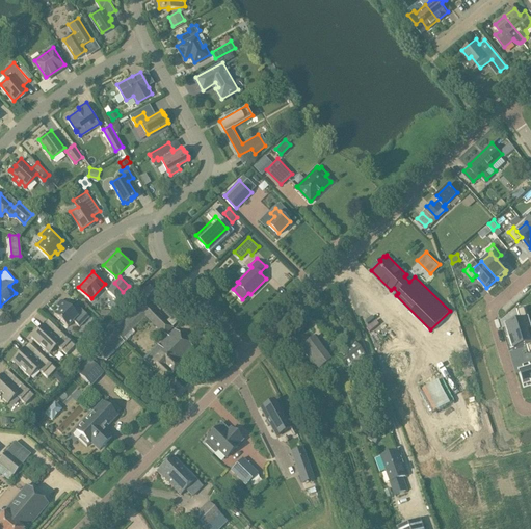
[(114,283),(108,289),(117,297),(123,292),(114,283)]
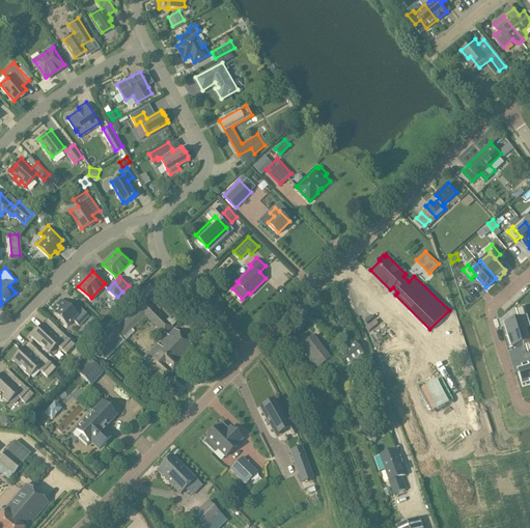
[(54,311),(67,325),(74,318),(80,324),(89,313),(74,299),(68,304),(62,298),(57,303),(60,305),(54,311)]
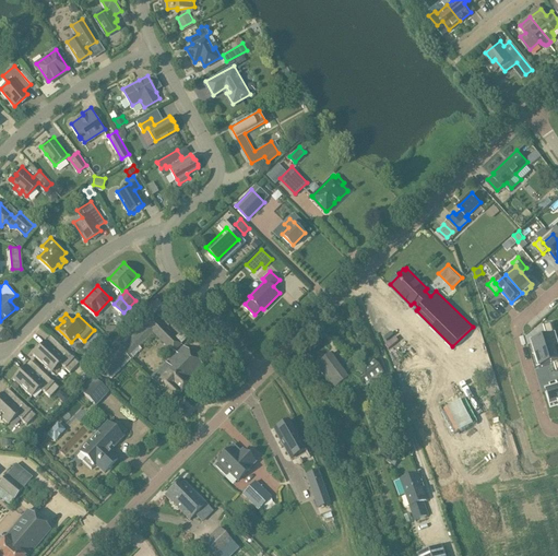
[(102,366),(113,376),(133,354),(141,346),(139,344),(162,321),(153,314),(102,366)]
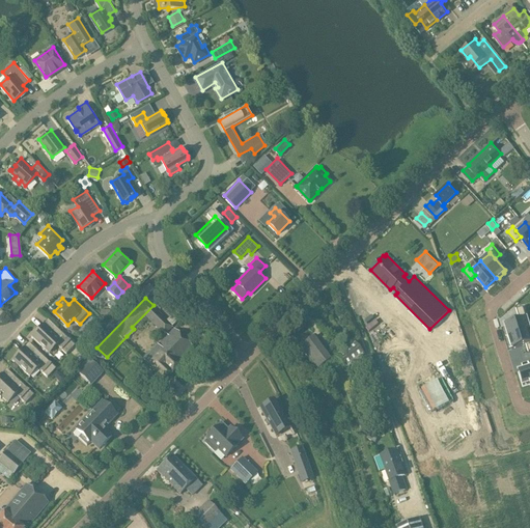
[(506,326),(504,326),(506,334),(508,333),(509,335),(529,329),(529,325),(524,305),(517,307),(521,320),(505,324),(506,326)]
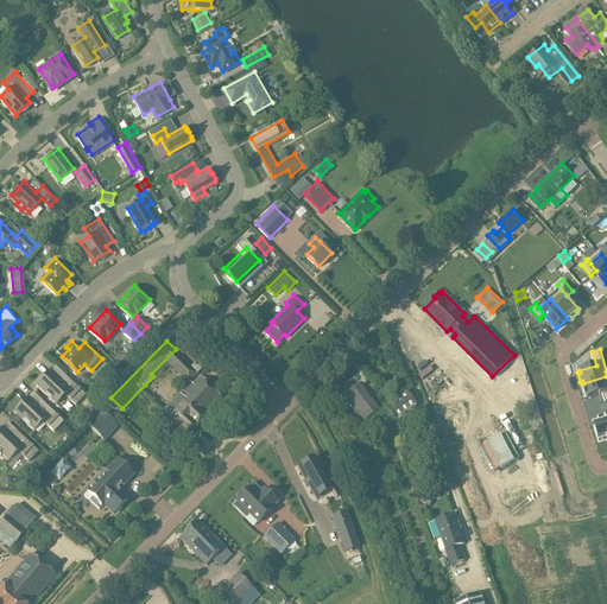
[(114,360),(108,366),(114,370),(120,366),(114,360)]
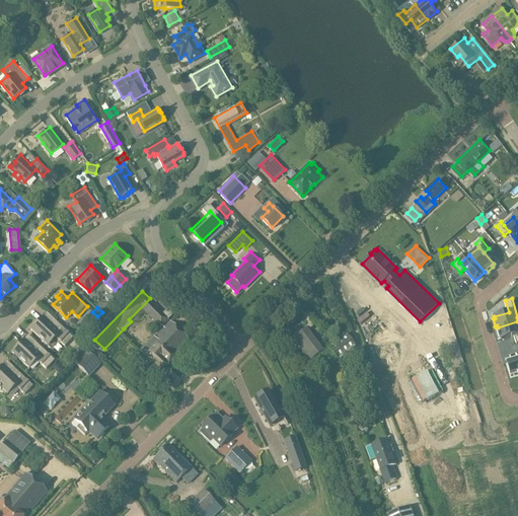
[(169,317),(162,311),(158,315),(164,322),(169,317)]
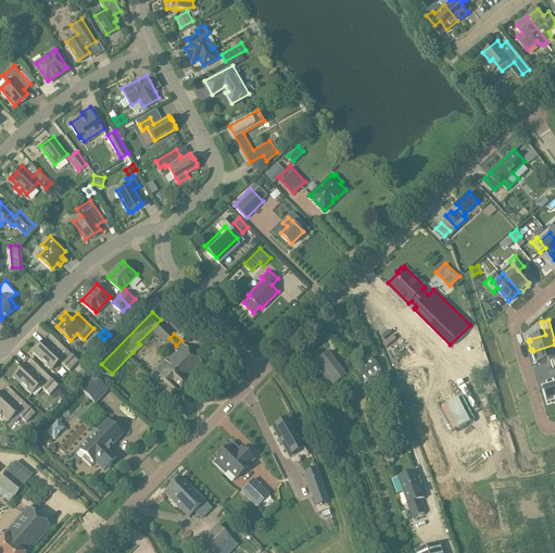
[(42,341),(34,351),(52,367),(60,359),(71,368),(79,360),(59,340),(53,346),(48,340),(45,343),(42,341)]
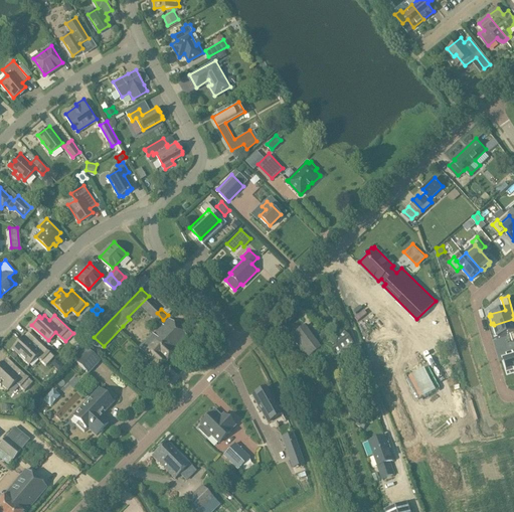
[(140,347),(160,367),(178,349),(177,348),(188,336),(169,316),(140,347)]
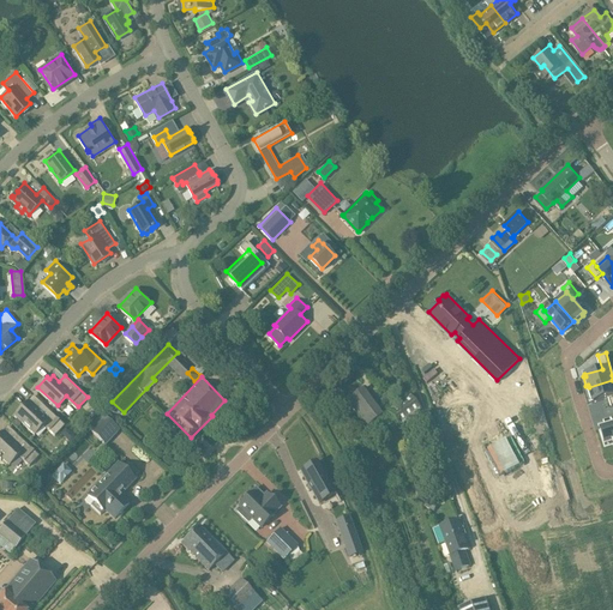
[(589,390),(588,391),(590,399),(593,399),(593,402),(610,397),(612,405),(612,380),(589,387),(589,390)]
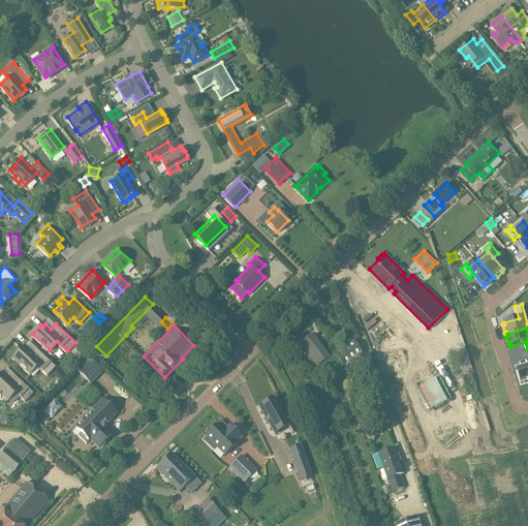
[(315,332),(301,344),(317,366),(333,353),(315,332)]
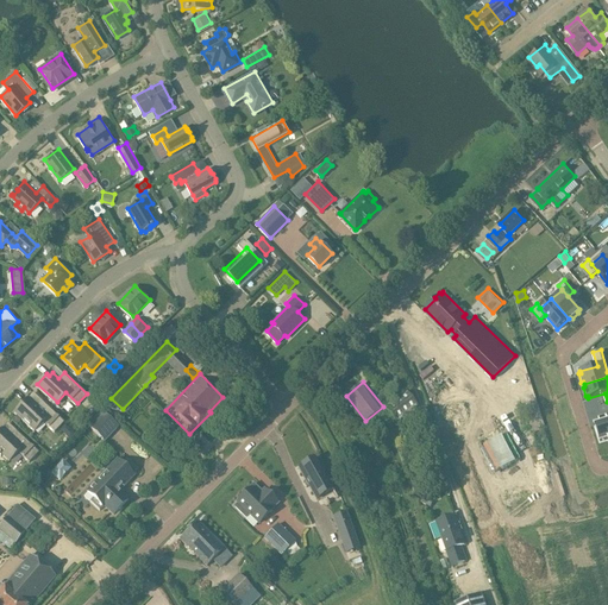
[(419,403),(408,388),(387,404),(397,420),(419,403)]
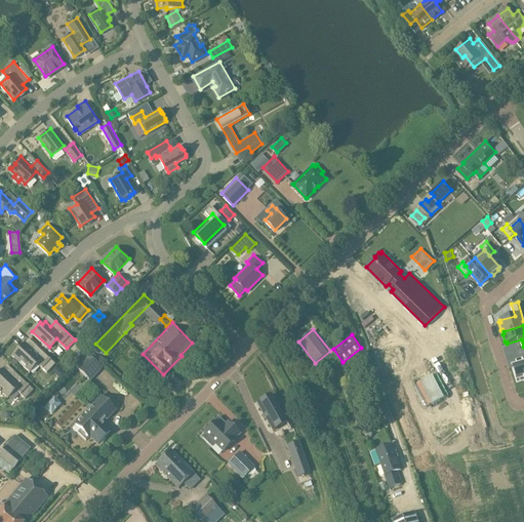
[(37,344),(32,349),(27,344),(23,347),(21,346),(12,354),(30,370),(38,362),(47,371),(55,362),(37,344)]
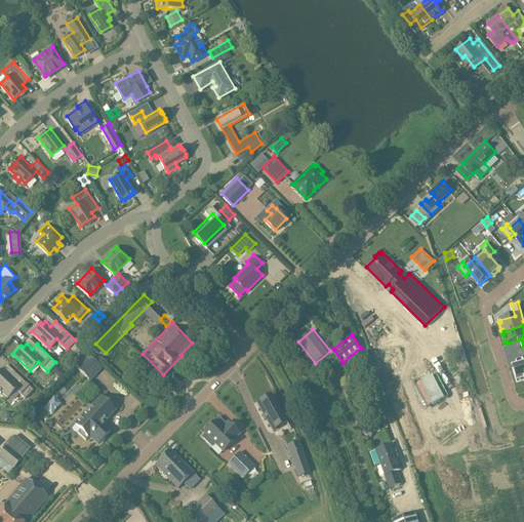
[(90,379),(102,365),(92,359),(81,372),(90,379)]
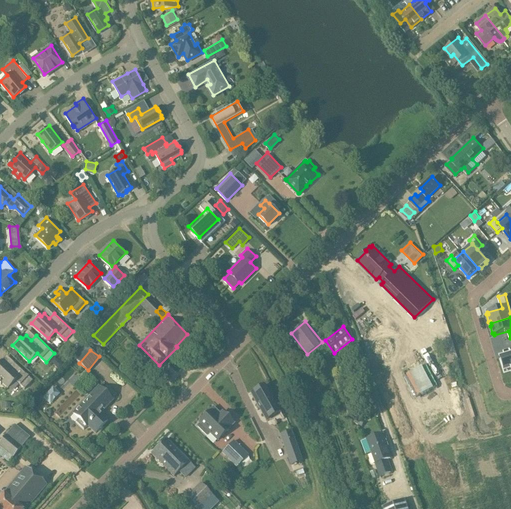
[(510,352),(501,356),(505,370),(510,368),(510,352)]
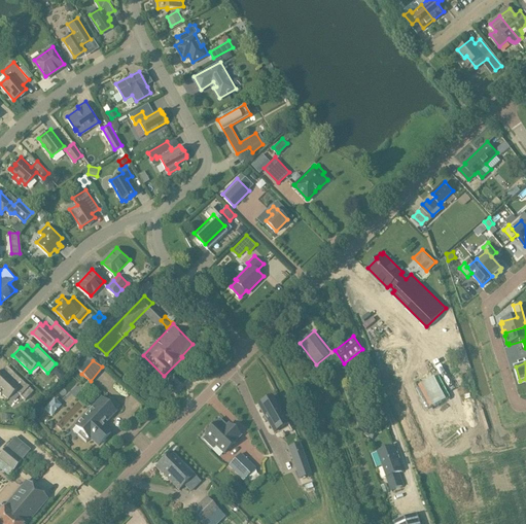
[(0,373),(0,391),(1,393),(3,392),(8,397),(9,396),(10,396),(15,391),(15,390),(16,389),(26,398),(34,389),(14,371),(10,376),(4,371),(1,375),(0,373)]
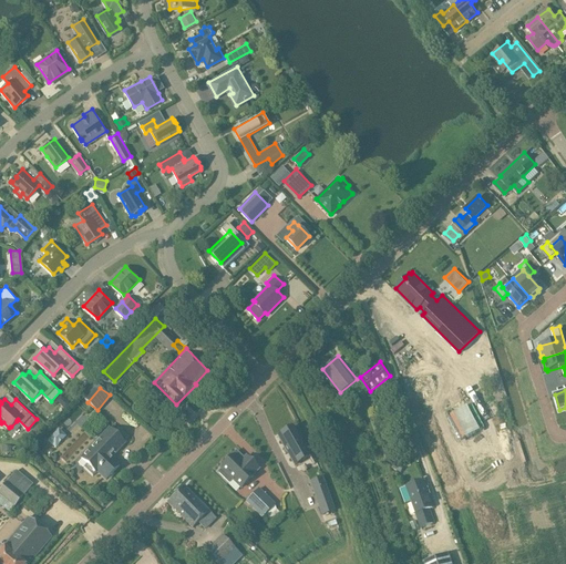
[(483,426),(471,400),(448,412),(460,437),(483,426)]
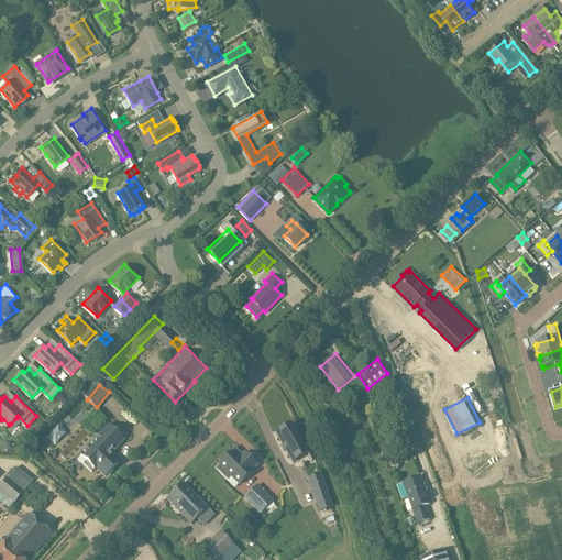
[(309,451),(291,421),(276,430),(294,460),(309,451)]
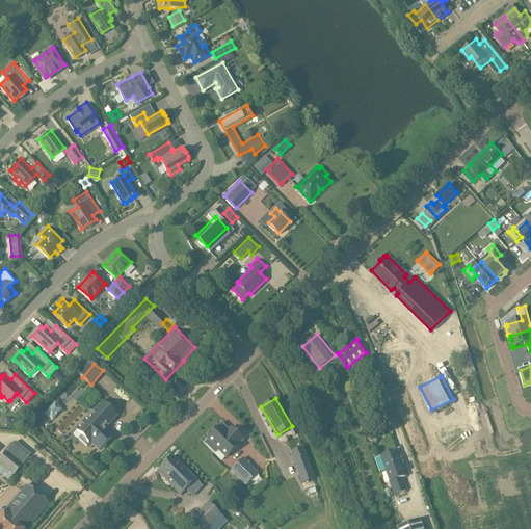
[(104,400),(77,428),(78,428),(79,427),(84,432),(80,437),(87,444),(91,440),(100,448),(112,434),(104,426),(107,422),(108,423),(117,414),(104,400)]
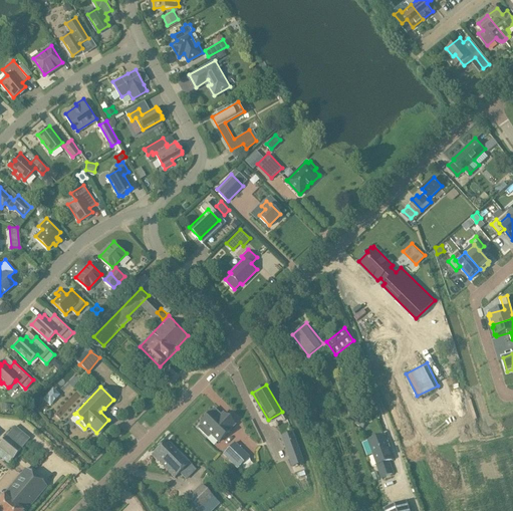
[(52,388),(43,397),(49,403),(58,394),(52,388)]
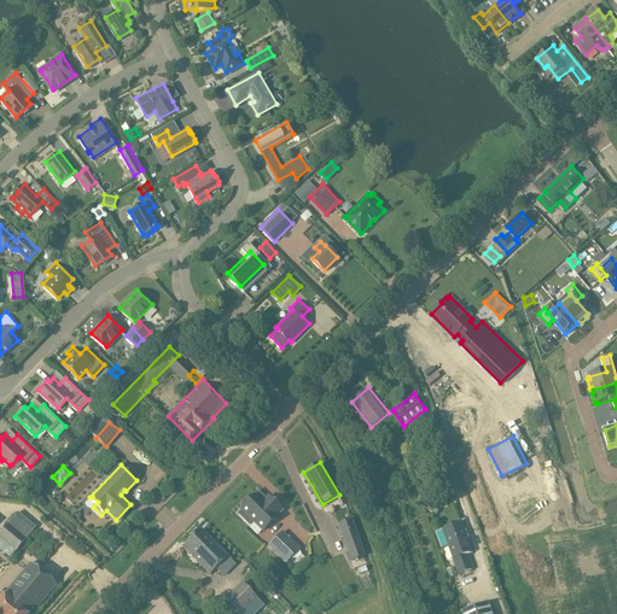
[(266,497),(258,490),(242,507),(243,508),(239,512),(250,522),(254,519),(263,528),(277,515),(277,514),(283,508),(269,495),(266,497)]
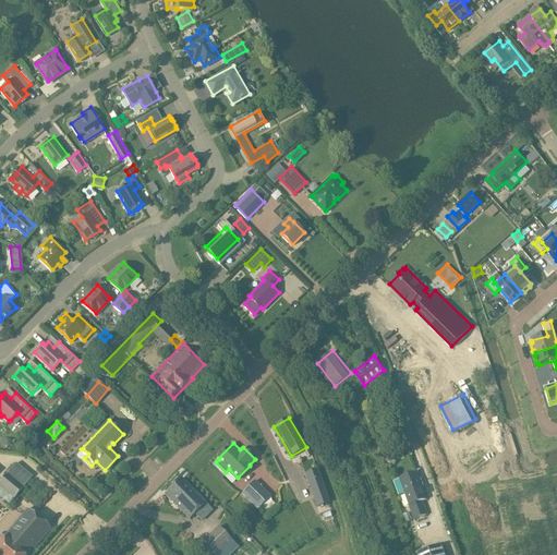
[(401,477),(415,516),(428,511),(424,498),(427,497),(418,470),(401,477)]
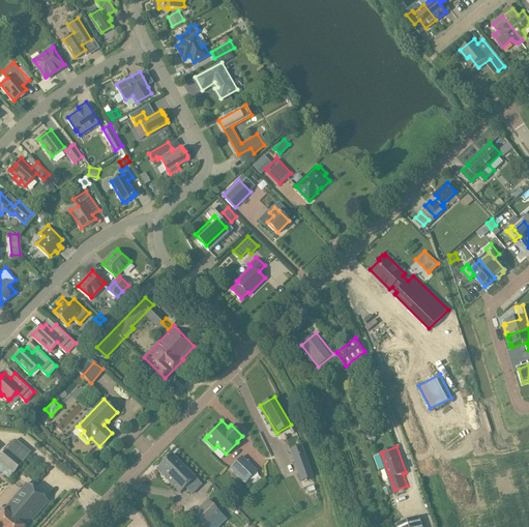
[(22,462),(6,448),(0,456),(0,458),(15,471),(22,462)]
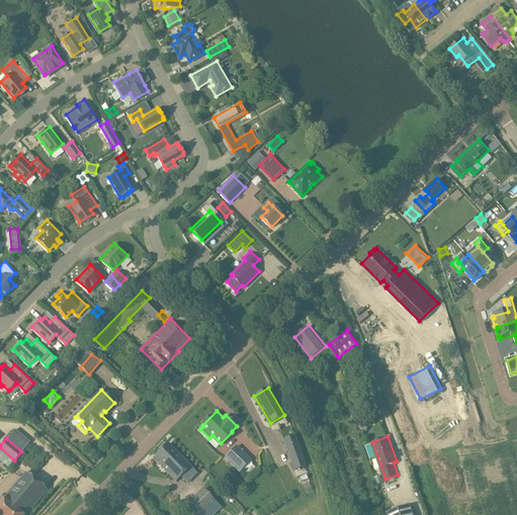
[(170,442),(155,456),(177,480),(192,464),(170,442)]
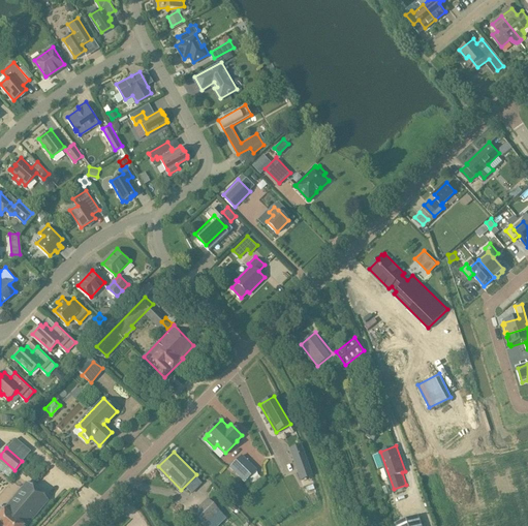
[(293,455),(302,478),(312,474),(304,452),(293,455)]
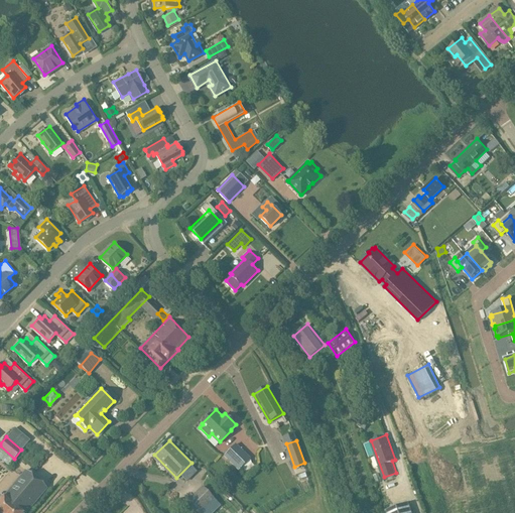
[(251,457),(236,442),(225,454),(239,468),(251,457)]
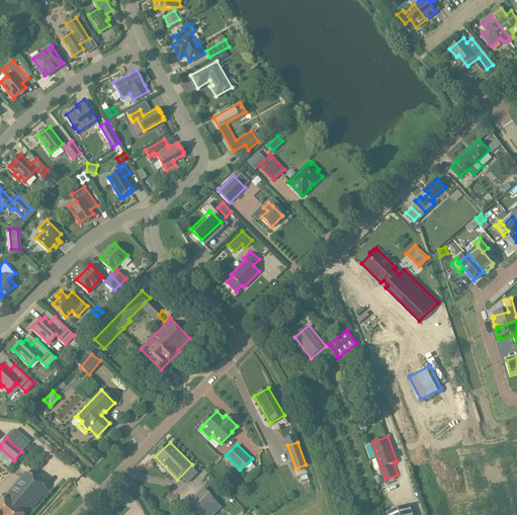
[(0,514),(24,514),(48,488),(26,470),(4,497),(1,495),(0,494),(0,514)]
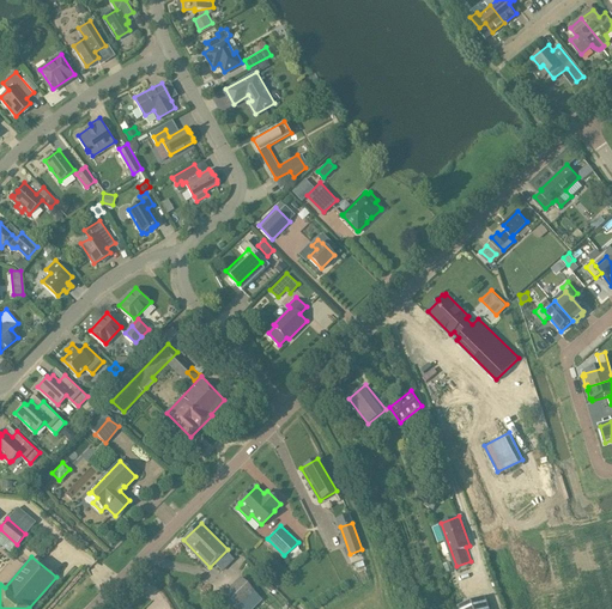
[(241,573),(219,594),(234,608),(246,608),(261,596),(241,573)]
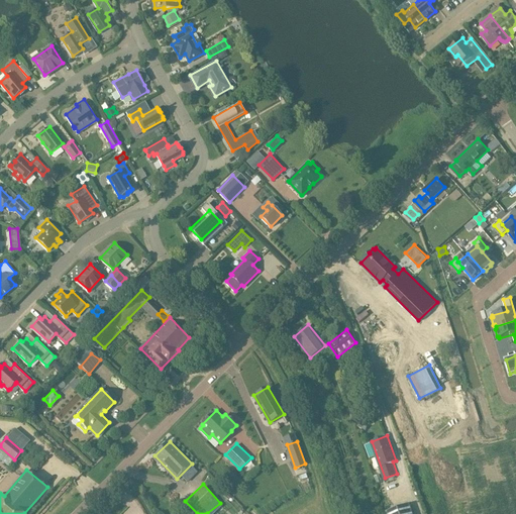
[(222,489),(230,497),(232,495),(224,487),(222,489)]
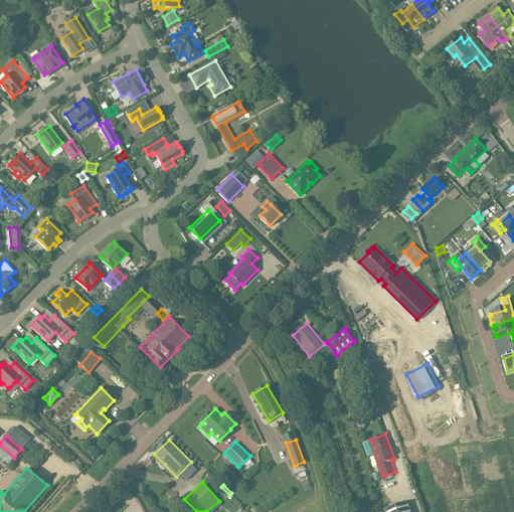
[(385,508),(386,511),(411,511),(408,500),(385,508)]
